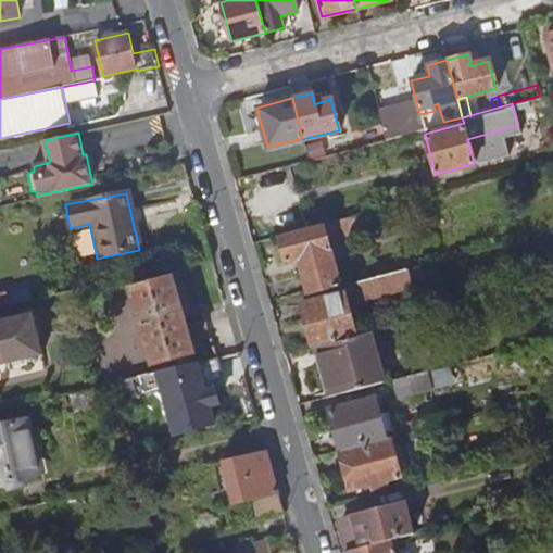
[(308,293),(339,286),(326,239),(364,229),(360,213),(277,235),(285,261),(298,258),(308,293)]
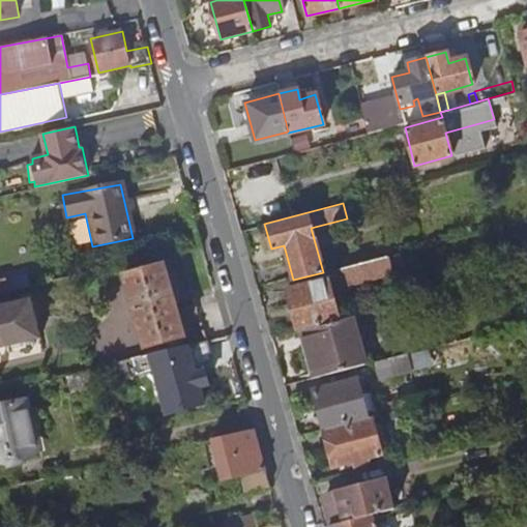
[(385,255),(340,267),(345,285),(402,268),(398,252),(385,255)]
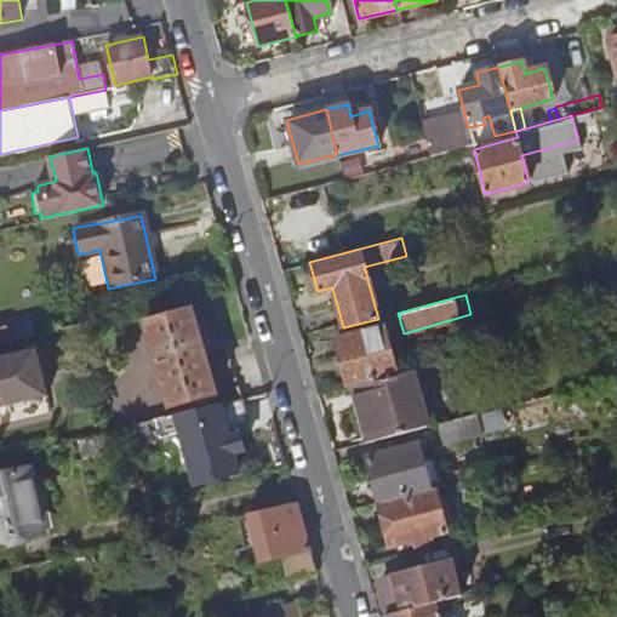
[(163,370),(207,356),(194,309),(149,323),(163,370)]
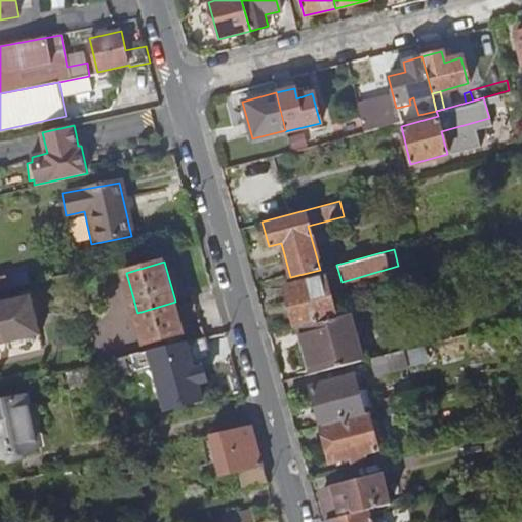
[(0,289),(27,284),(25,273),(0,277),(0,289)]
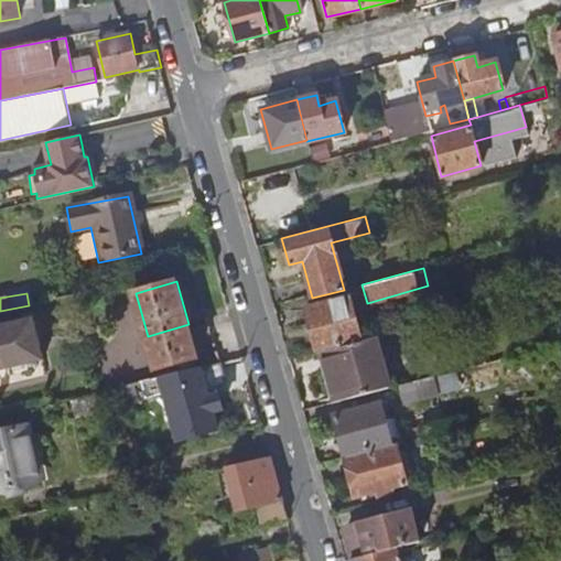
[(321,349),(360,338),(348,294),(303,306),(315,352),(321,349)]
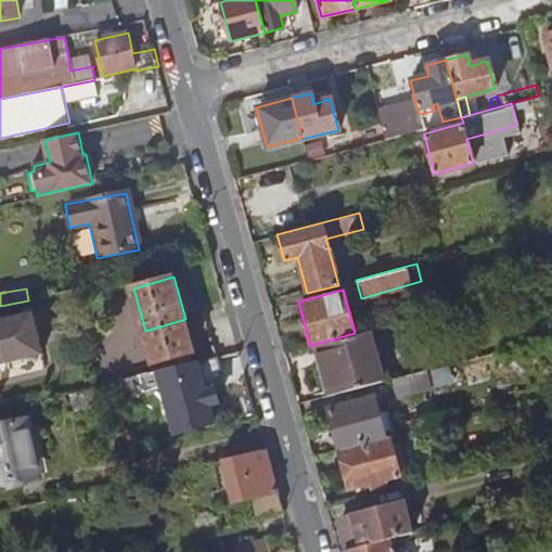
[(0,363),(42,354),(35,313),(0,321),(0,363)]
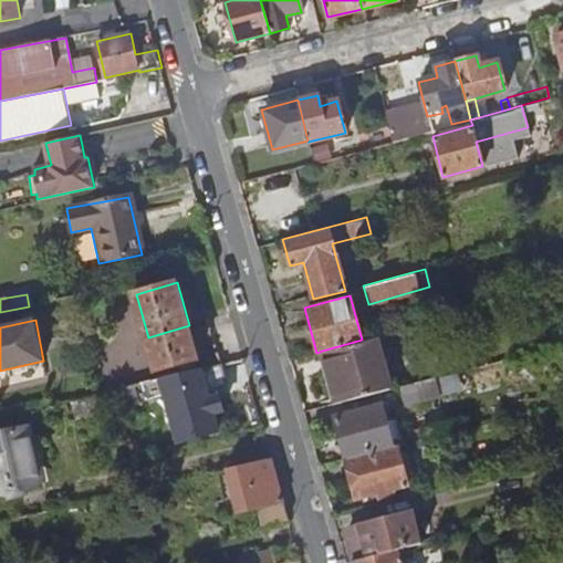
[(189,325),(148,337),(157,372),(199,361),(189,325)]
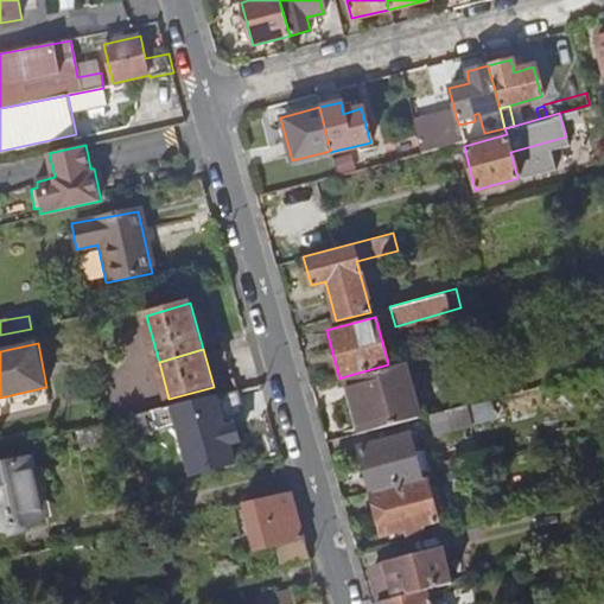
[(402,361),(388,364),(345,376),(360,431),(419,415),(402,361)]
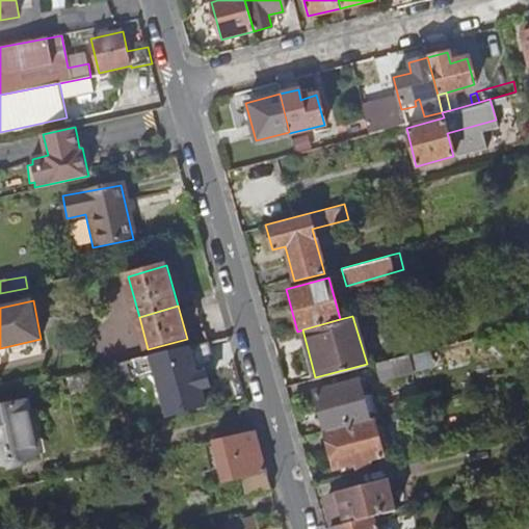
[(89,372),(93,387),(157,371),(169,415),(206,405),(193,362),(221,354),(217,343),(210,344),(106,368),(89,372)]
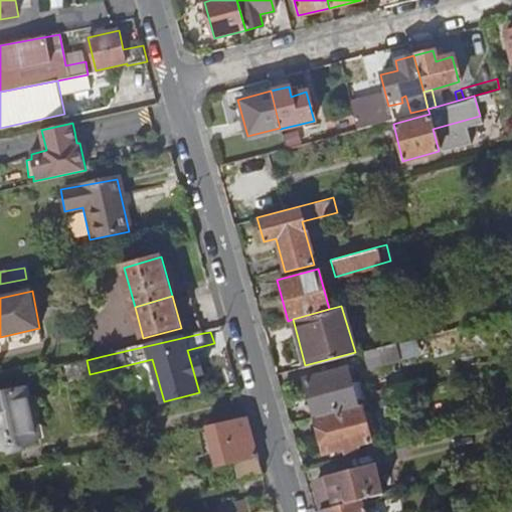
[(393,343),(362,351),(366,366),(397,358),(393,343)]
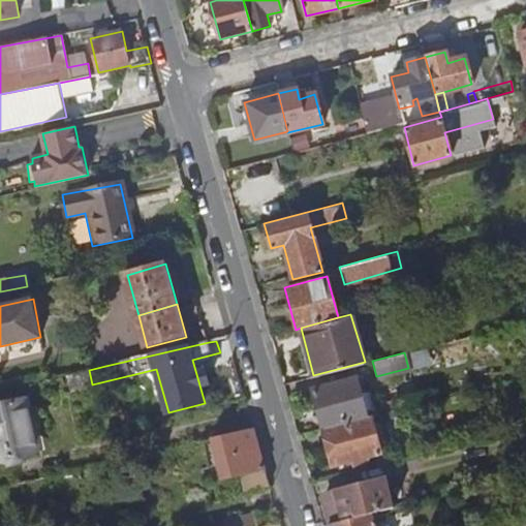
[(71,389),(92,384),(89,370),(67,375),(71,389)]
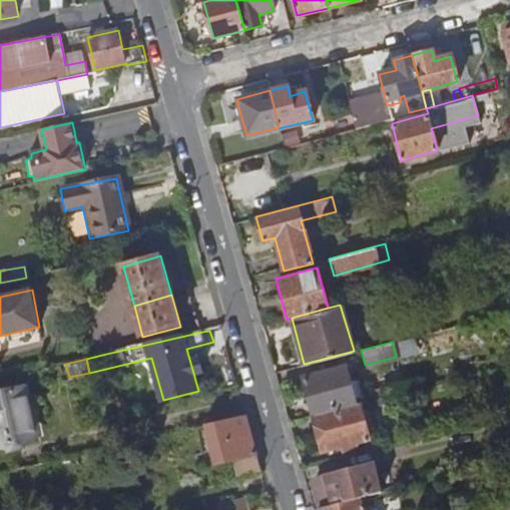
[(311,415),(353,404),(343,366),(301,377),(311,415)]
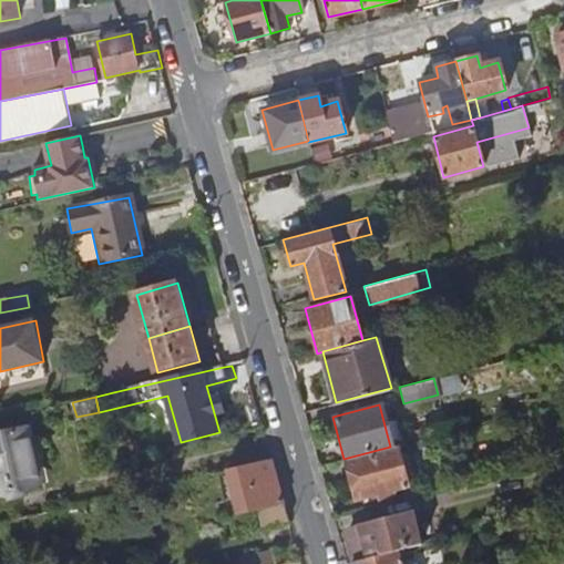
[(27,429),(0,434),(0,490),(40,482),(27,429)]
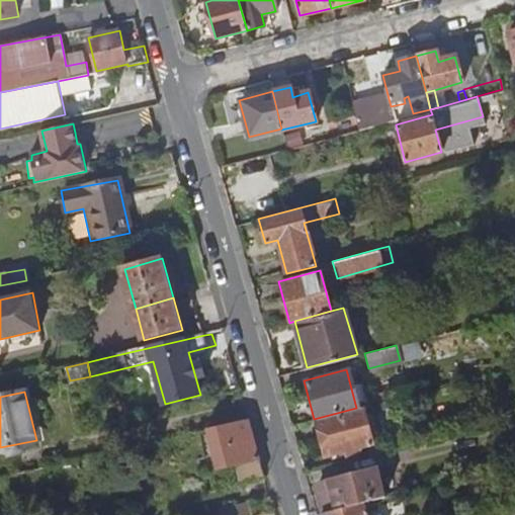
[(356,408),(314,419),(323,454),(370,442),(365,423),(400,413),(396,398),(356,408)]
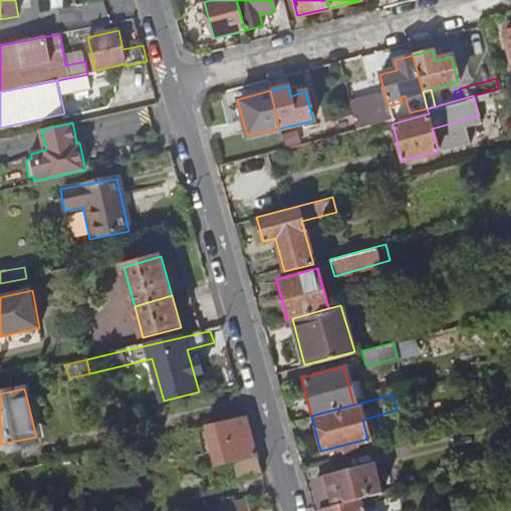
[(264,472),(249,418),(210,427),(218,466),(241,460),(244,477),(264,472)]
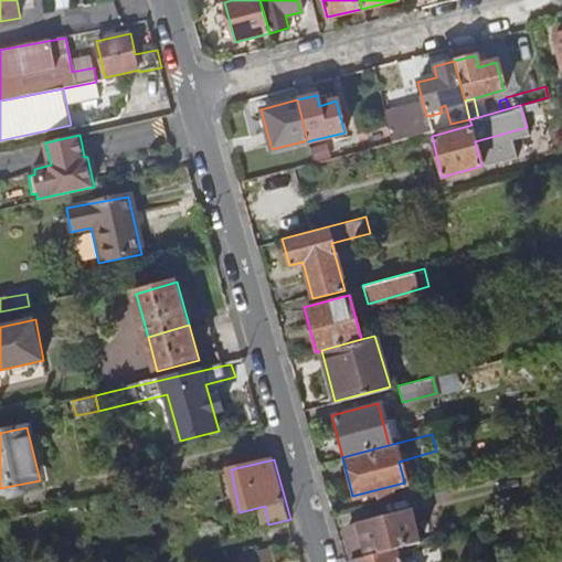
[(411,507),(347,525),(350,536),(346,537),(351,560),(352,559),(396,547),(420,540),(411,507)]
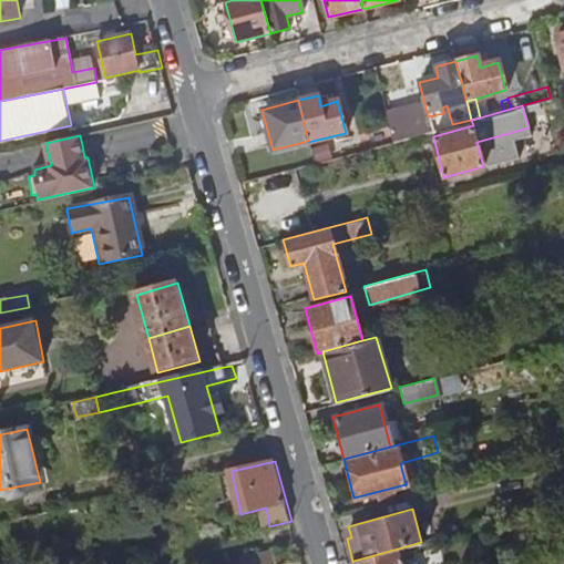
[(352,563),(401,563),(398,549),(354,561),(352,562),(352,563)]
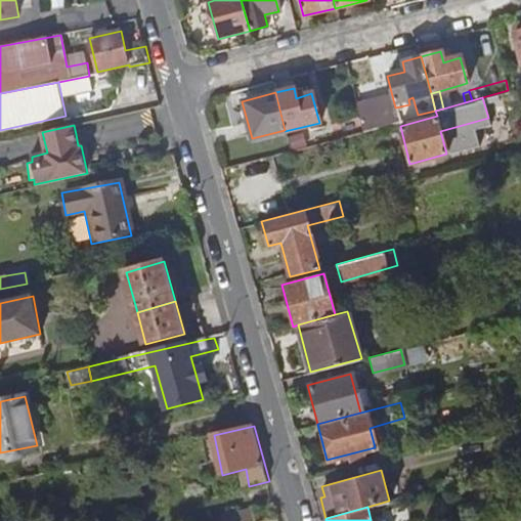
[(256,520),(254,510),(224,517),(225,520),(256,520)]
